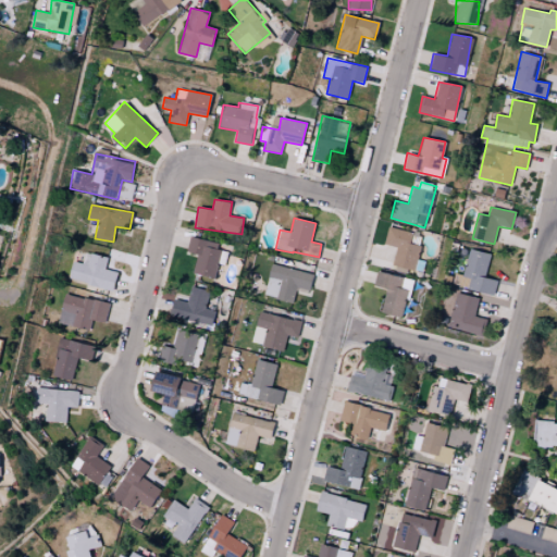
[(392,264),(413,270),(420,246),(410,243),(412,233),(388,226),(384,244),(396,247),(392,264)]
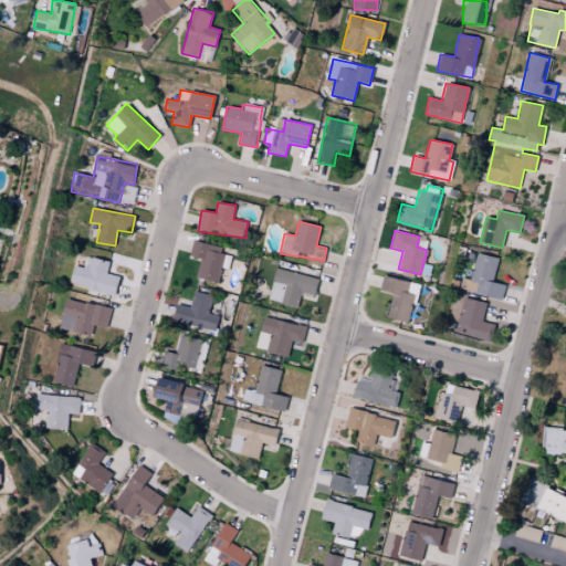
[(196,278),(218,283),(221,268),(228,269),(231,255),(220,253),(222,247),(194,240),(189,255),(200,259),(196,278)]
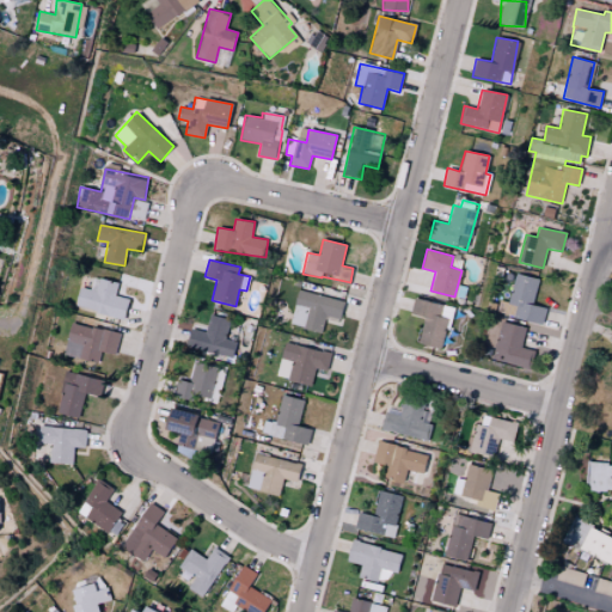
[(539,279),(516,273),(508,303),(501,300),(497,313),(542,324),(546,308),(533,305),(539,279)]
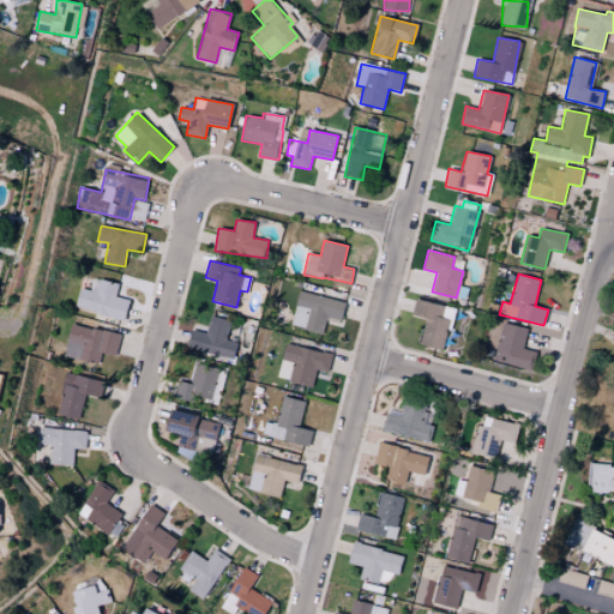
[(125,320),(130,300),(116,296),(119,284),(92,278),(90,290),(79,288),(76,308),(125,320)]
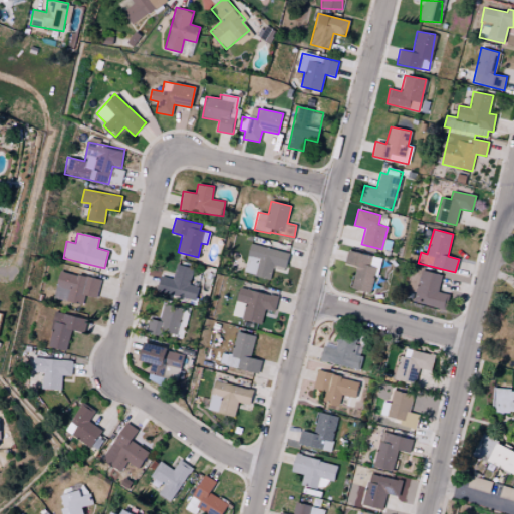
[(243,272),(270,279),(273,264),(286,268),(289,253),(250,243),(243,272)]
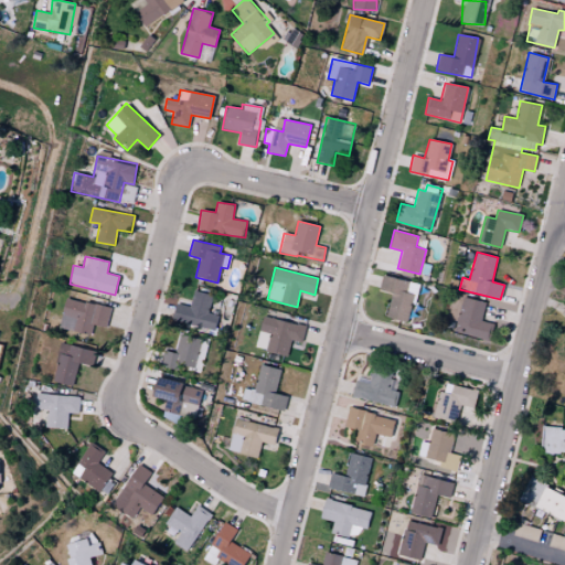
[(385,317),(406,321),(415,283),(382,275),(379,290),(391,292),(385,317)]
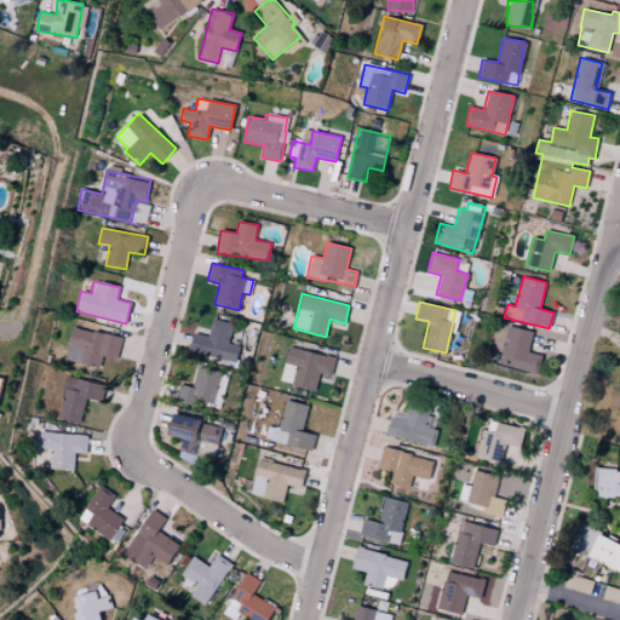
[(195,333),(190,352),(237,362),(240,345),(229,343),(233,323),(213,319),(210,336),(195,333)]
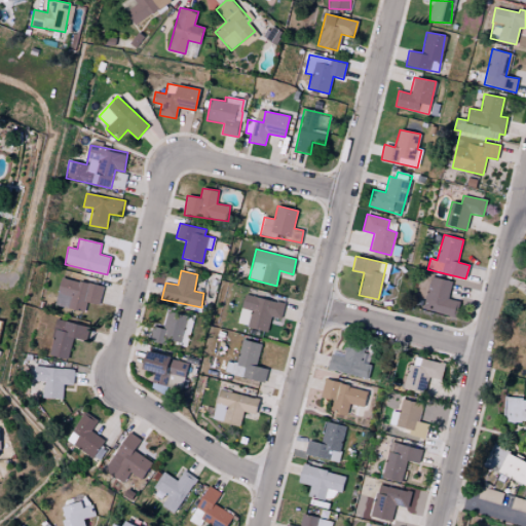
[(453,282),(431,276),(423,309),(457,317),(461,302),(448,299),(453,282)]
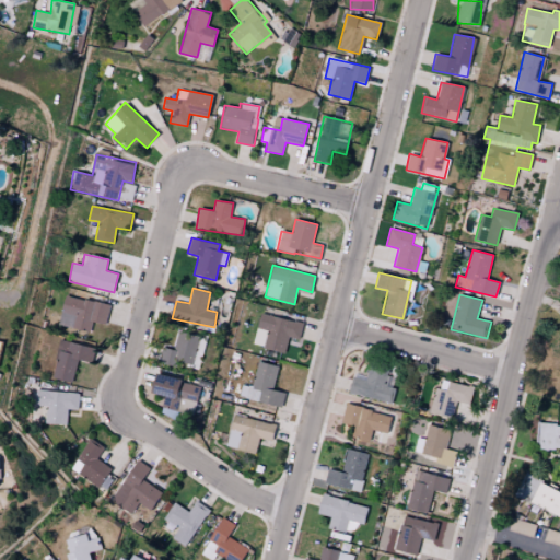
[(109,305),(65,295),(57,325),(90,331),(92,322),(105,325),(109,305)]
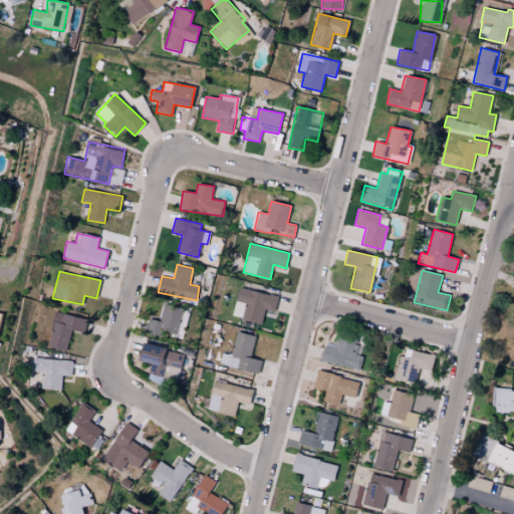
[(262,323),(264,309),(275,311),(278,295),(238,288),(232,317),(262,323)]
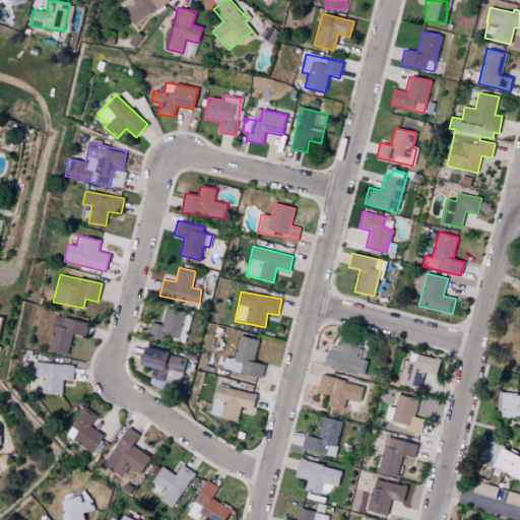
[(48,350),(67,354),(71,334),(84,337),(87,322),(56,316),(48,350)]
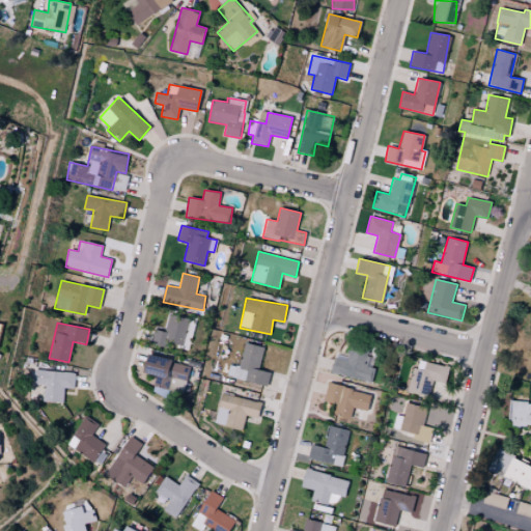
[(263,346),(245,342),(239,366),(229,364),(226,376),(267,386),(270,372),(258,369),(263,346)]
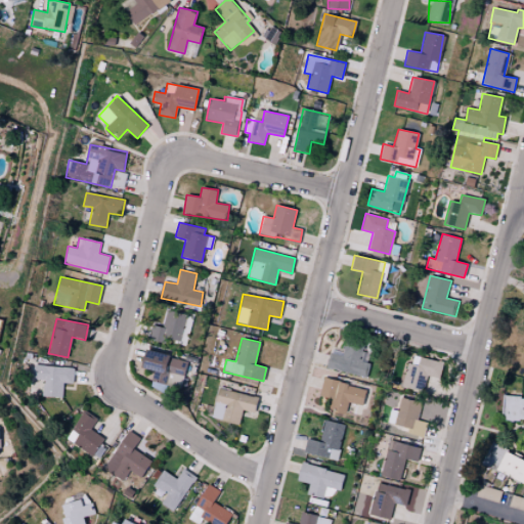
[(365,377),(369,358),(362,356),(364,344),(346,340),(343,352),(331,349),(326,368),(365,377)]
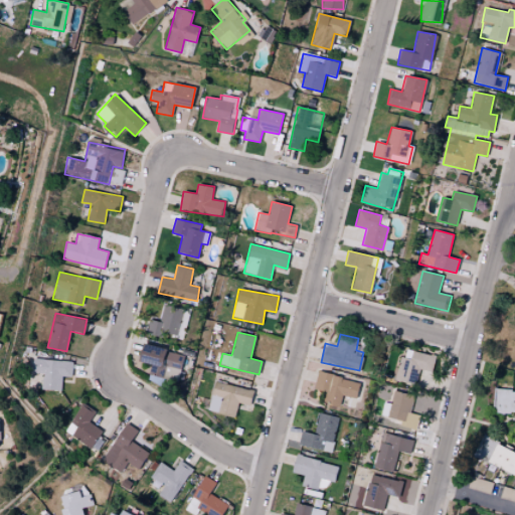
[(141,361),(152,363),(149,376),(181,382),(186,353),(144,345),(141,361)]
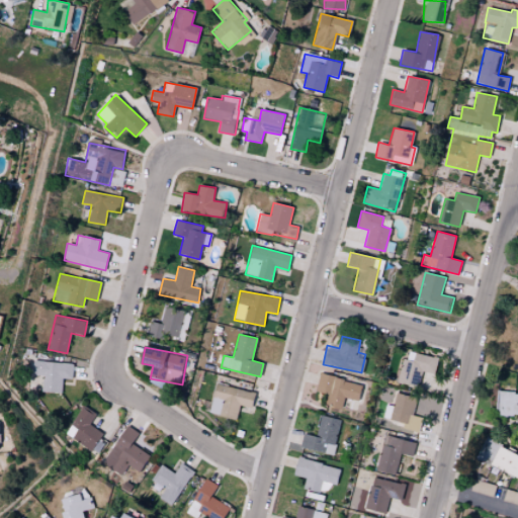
[(401,383),(419,385),(421,371),(435,373),(437,356),(405,352),(401,383)]
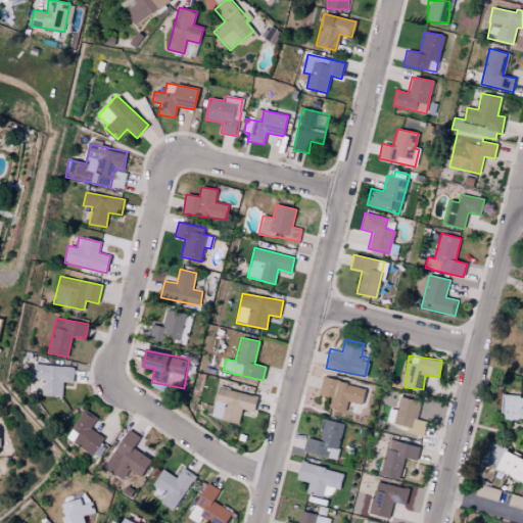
[(61,397),(62,382),(73,383),(74,368),(33,364),(32,377),(42,378),(41,395),(61,397)]
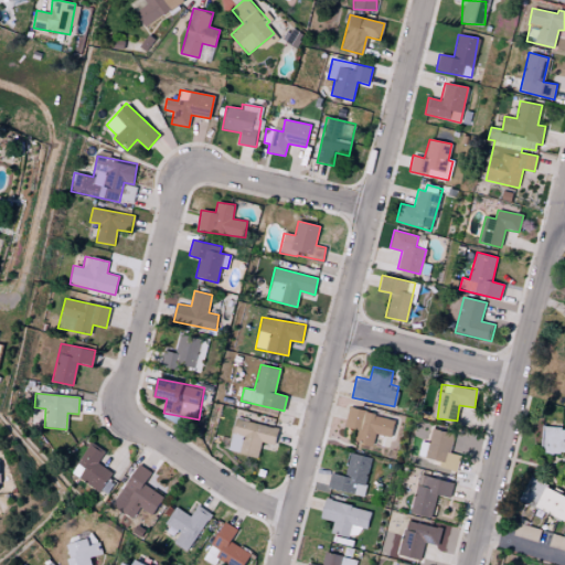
[(344,427),(358,429),(354,443),(372,446),(375,434),(390,437),(394,418),(349,408),(344,427)]
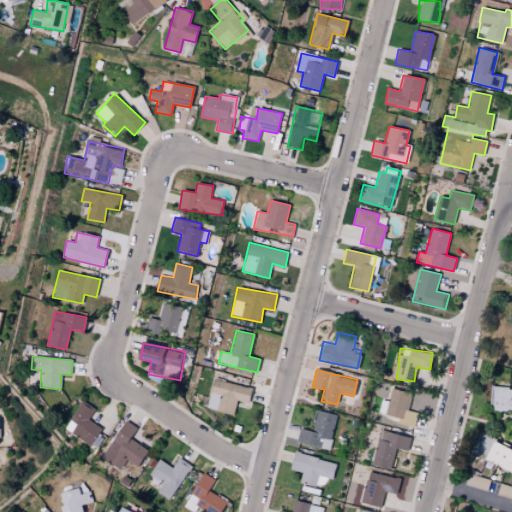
[(234,414),(237,400),(249,403),(252,388),(213,379),(206,408),(234,414)]
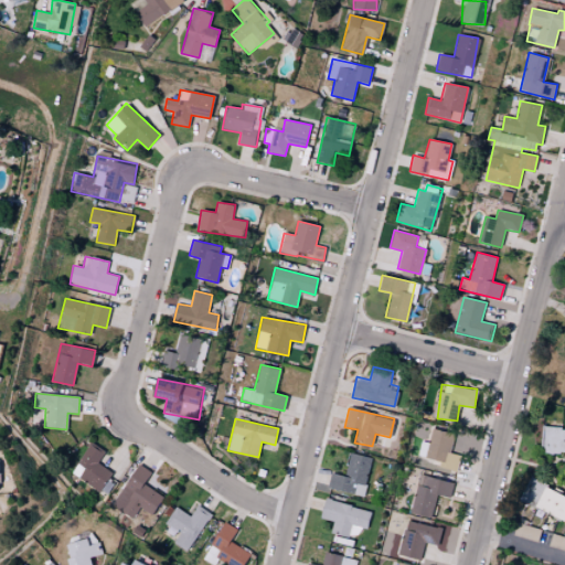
[(564,428),(542,427),(541,452),(564,454),(564,428)]
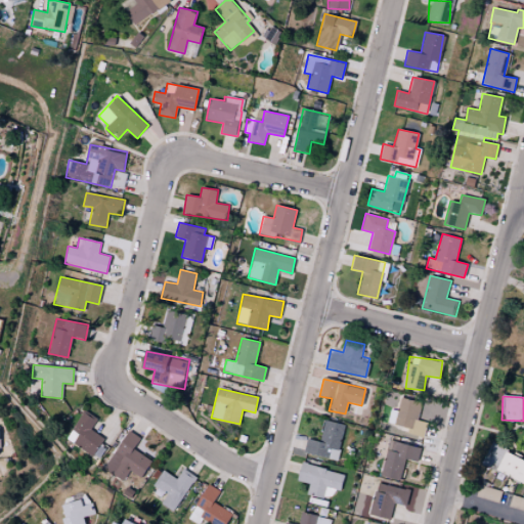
[(424,437),(427,422),(419,421),(422,401),(400,398),(398,410),(390,409),(388,424),(407,427),(406,433),(424,437)]
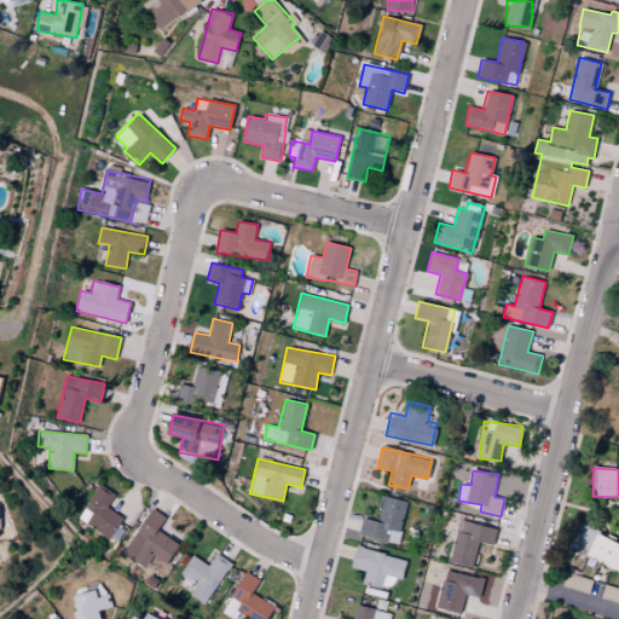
[(110,539),(123,518),(106,507),(114,496),(98,486),(77,519),(110,539)]
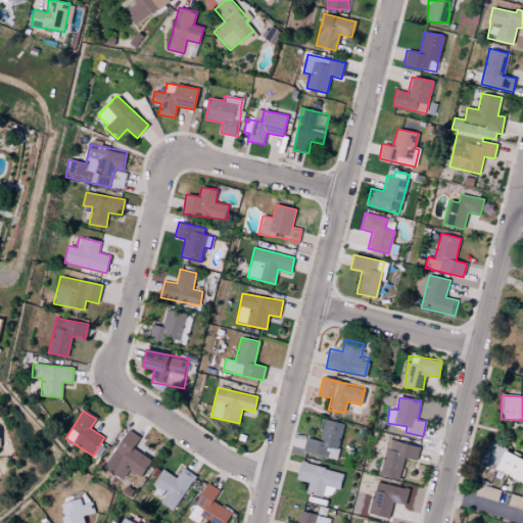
[(336,459),(343,423),(323,419),(319,440),(305,437),(303,452),(336,459)]
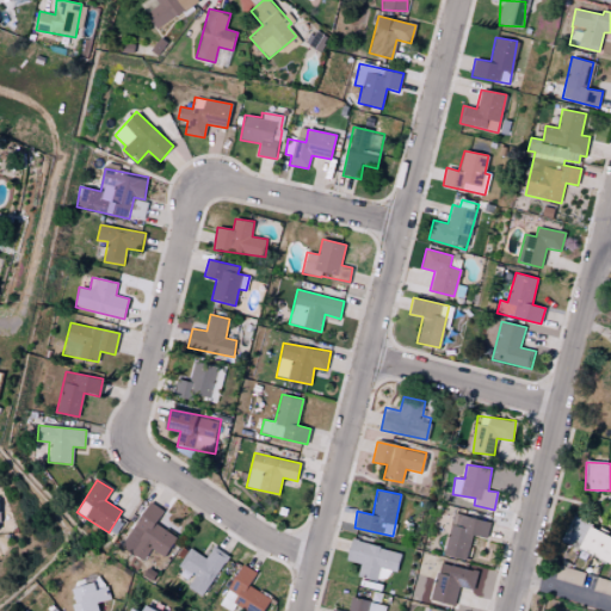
[(164,511),(150,501),(121,545),(143,561),(152,548),(165,556),(177,537),(155,523),(164,511)]
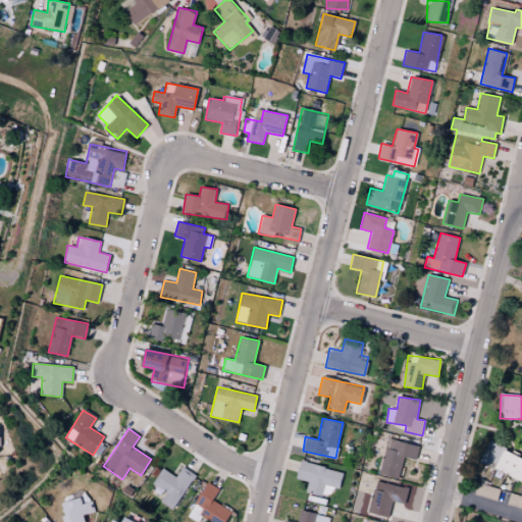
[(419,446),(387,438),(378,473),(398,478),(403,457),(415,460),(419,446)]
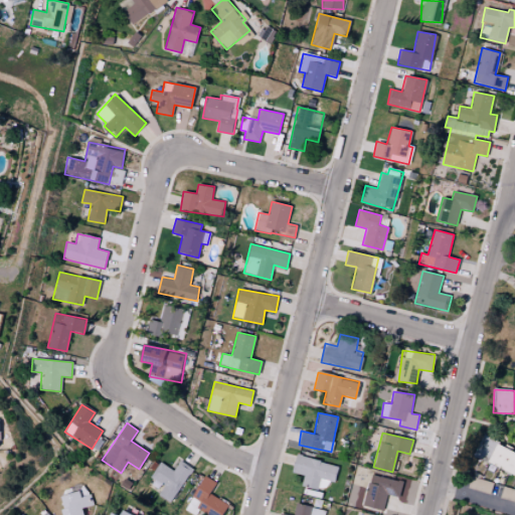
[(514,476),(514,452),(497,445),(488,465),(514,476)]
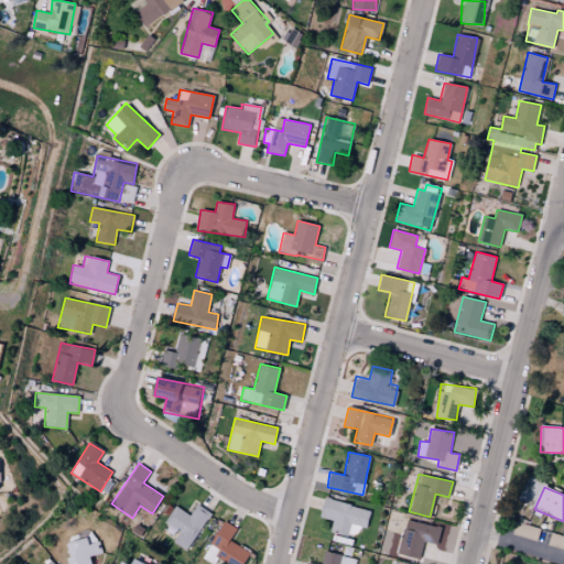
[(370,509),(324,499),(320,518),(333,520),(331,531),(356,538),(358,527),(366,529),(370,509)]
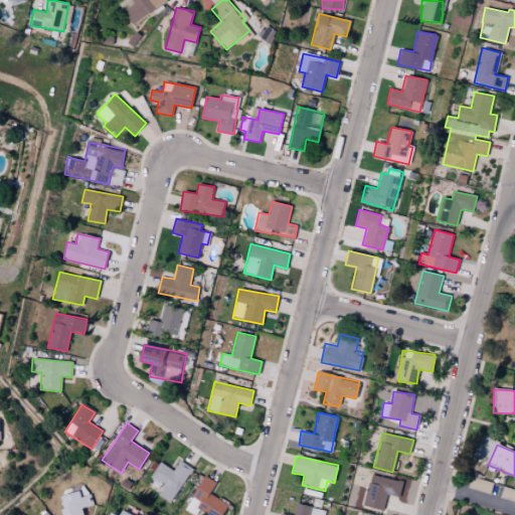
[(173,471),(160,462),(150,477),(163,486),(158,495),(171,503),(192,469),(180,461),(173,471)]
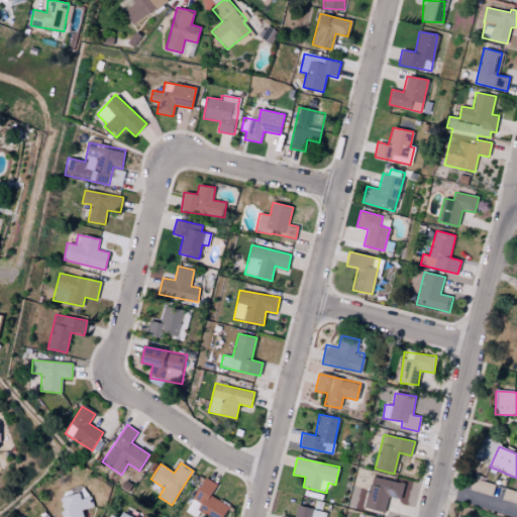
[(404,483),(371,477),(365,508),(385,512),(388,497),(401,499),(404,483)]
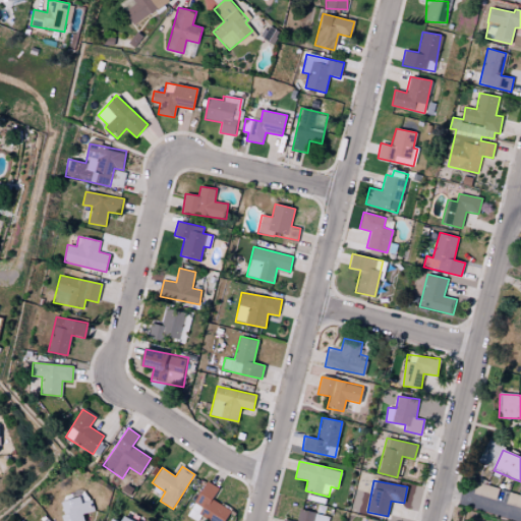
[(187,516),(196,520),(197,520),(200,516),(209,520),(225,520),(231,510),(213,500),(219,487),(206,481),(187,516)]
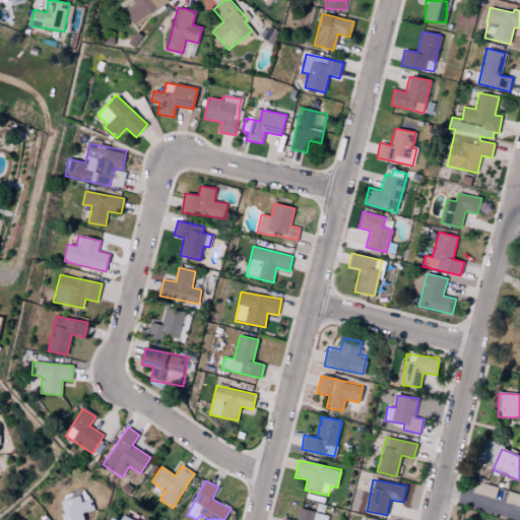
[(471,492),(494,498),(498,488),(475,480),(471,492)]
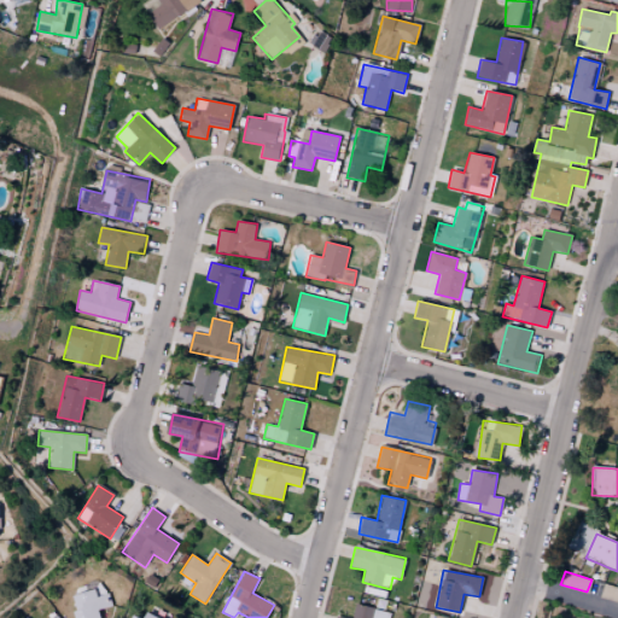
[(600,596),(617,602),(617,588),(604,583),(600,596)]
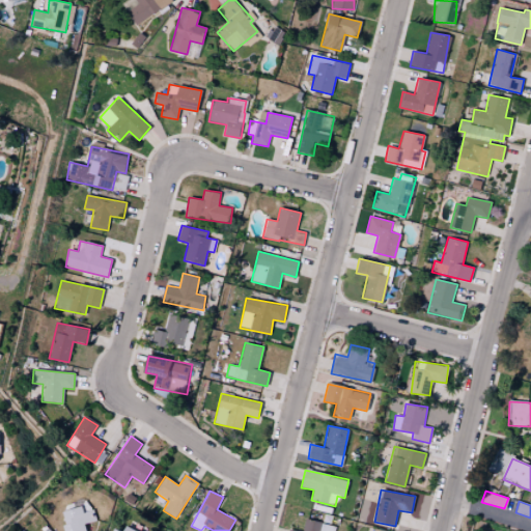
[(65,530),(86,530),(85,523),(94,522),(90,504),(62,509),(65,530)]
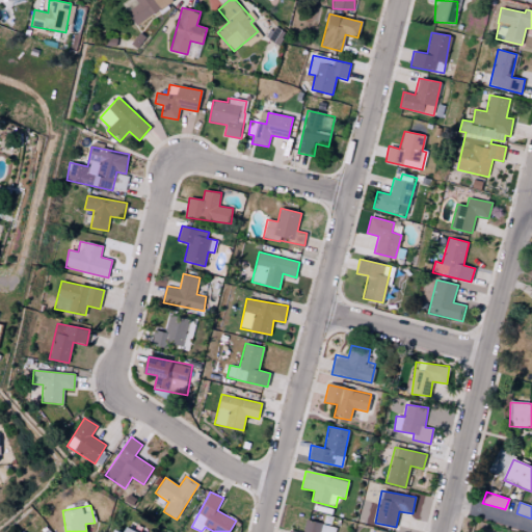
[(302,531),(298,531),(289,531),(288,531),(334,531),(336,526),(306,521),(302,531)]
